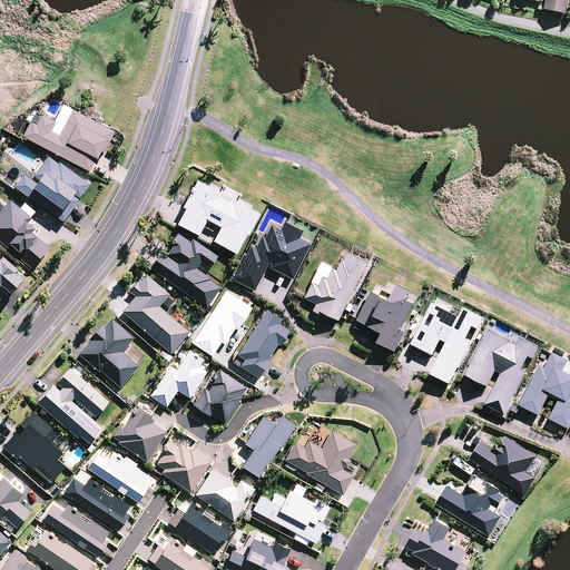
[(547,0),(546,10),(567,13),(569,0),(547,0)]
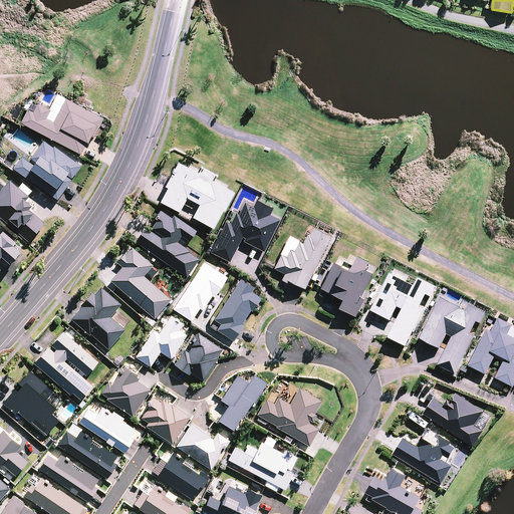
[(28,107),(21,121),(81,154),(87,142),(88,142),(91,136),(93,137),(104,116),(66,97),(58,112),(38,101),(33,110),(28,107)]
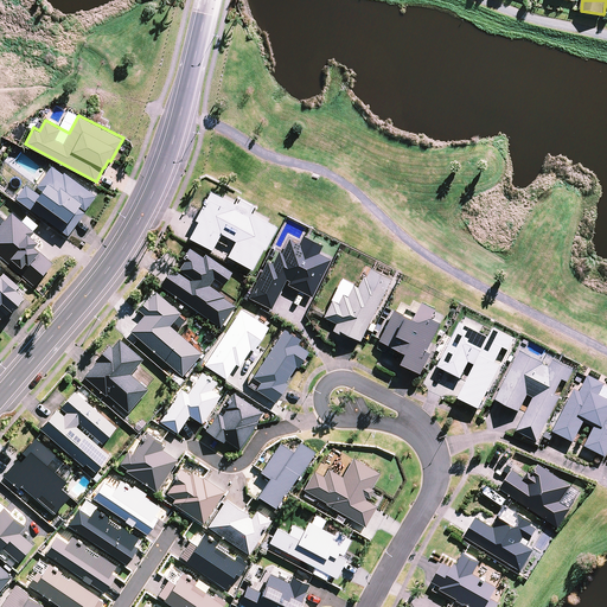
[(26,183),(17,197),(69,234),(85,211),(78,206),(80,205),(85,210),(97,195),(64,172),(63,173),(52,165),(37,185),(43,190),(40,193),(26,183)]
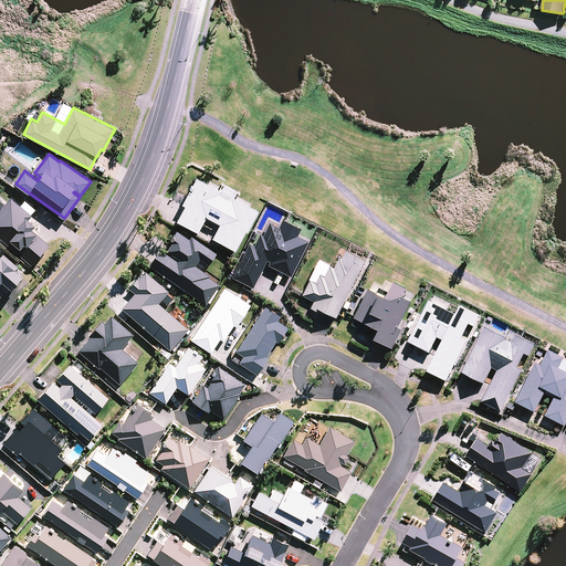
[(185,206),(176,221),(197,232),(206,217),(219,224),(211,238),(234,250),(244,230),(247,231),(258,210),(236,198),(239,192),(222,184),(219,189),(196,177),(191,185),(190,185),(188,188),(189,189),(181,203),(185,206)]
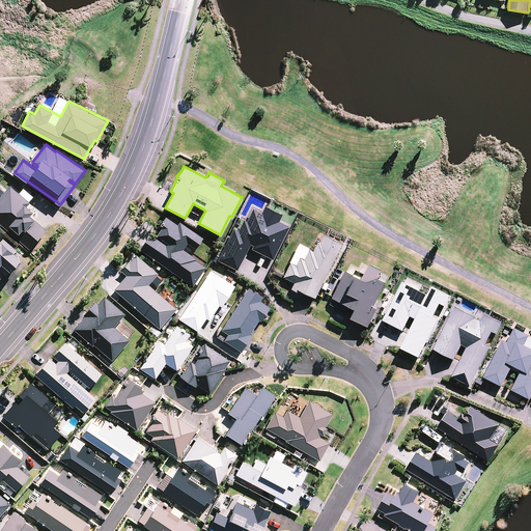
[(10,186),(0,197),(0,223),(29,250),(47,230),(29,216),(33,212),(27,206),(30,203),(10,186)]
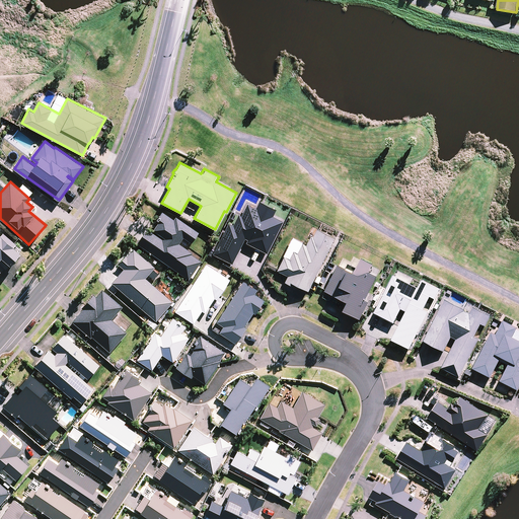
[(212,253),(232,264),(244,238),(247,239),(245,242),(267,252),(282,221),(272,216),(276,209),(258,201),(255,208),(246,203),(240,216),(237,214),(232,225),(228,222),(212,253)]
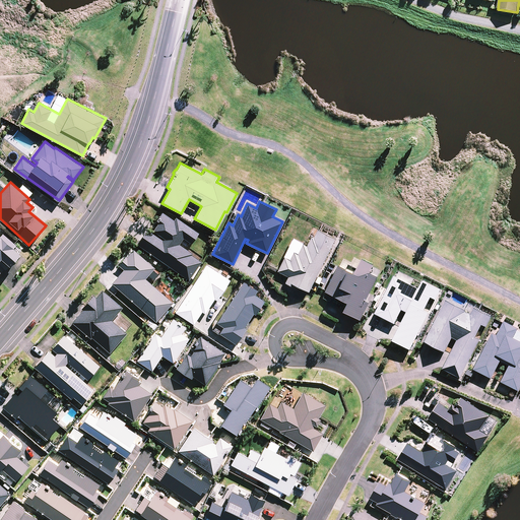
[(147,228),(136,244),(189,279),(201,261),(191,254),(192,253),(179,243),(183,238),(191,243),(199,233),(176,216),(174,219),(163,211),(152,223),(155,224),(152,230),(163,237),(161,237),(147,228)]
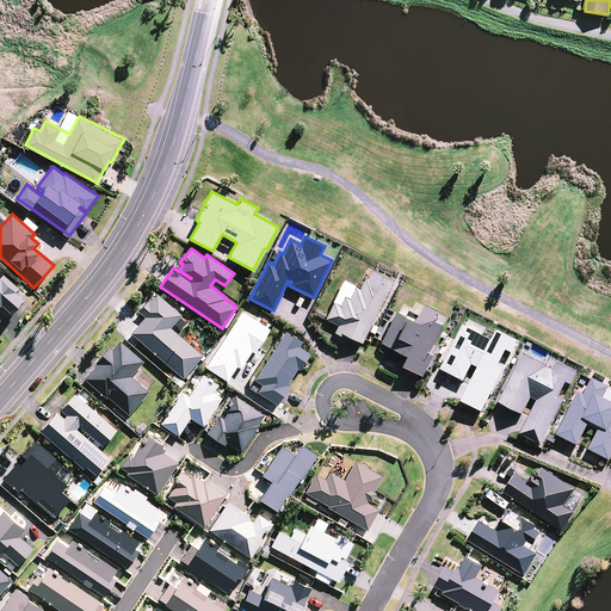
[(362,341),(394,279),(372,269),(368,278),(365,277),(359,288),(356,285),(350,297),(345,295),(339,304),(333,301),(325,318),(338,325),(334,332),(345,337),(345,334),(362,341)]
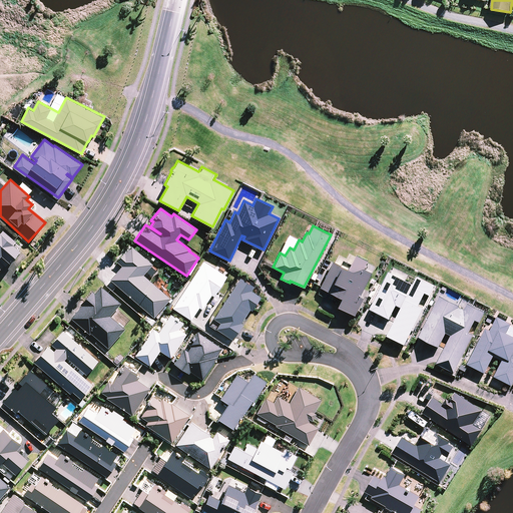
[(0,270),(4,266),(6,267),(20,250),(13,244),(16,241),(3,230),(1,233),(0,232),(0,270)]
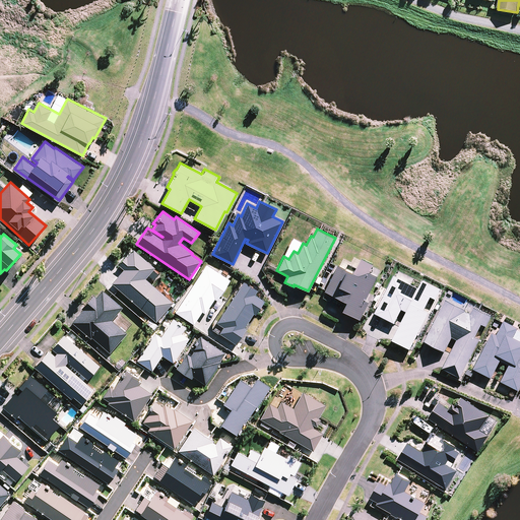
[(124,269),(112,282),(156,321),(173,302),(145,277),(154,267),(133,249),(127,256),(126,255),(118,264),(124,269)]
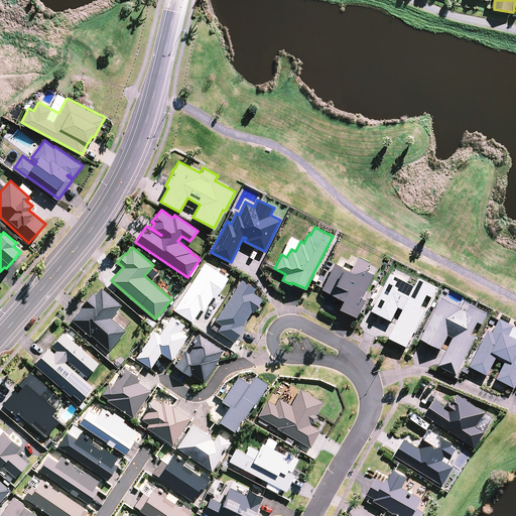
[(346,300),(341,308),(358,317),(367,300),(363,298),(375,274),(367,270),(371,262),(360,256),(352,271),(335,262),(321,288),(346,300)]
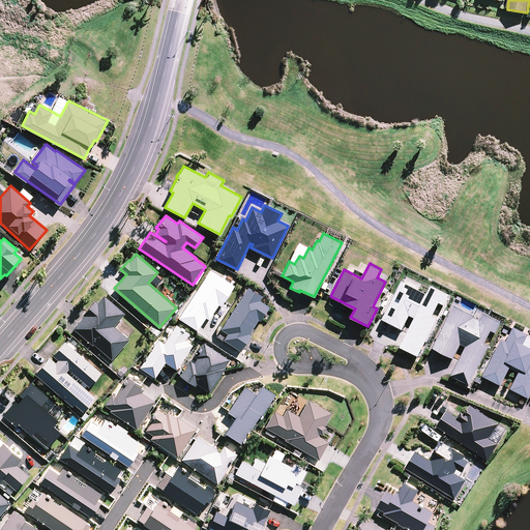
[(234,285),(209,268),(178,318),(197,329),(206,317),(209,319),(218,304),(221,305),(234,285)]
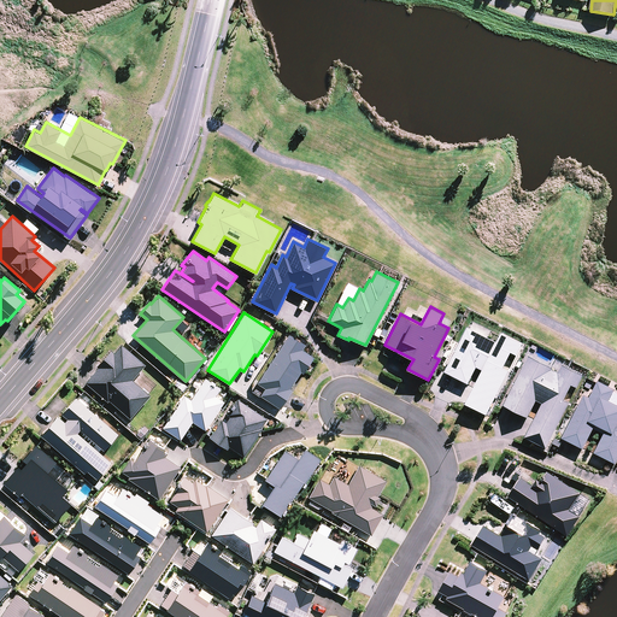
[(487,415),(510,370),(512,371),(521,356),(517,354),(523,344),(501,331),(497,341),(468,327),(445,371),(468,383),(476,366),(482,370),(465,404),(487,415)]
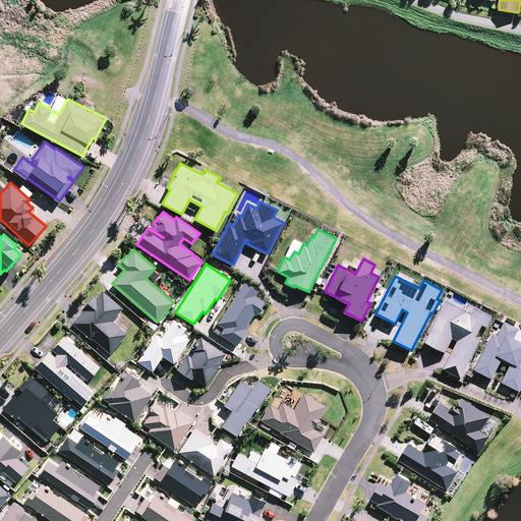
[(257,290),(243,281),(217,323),(223,327),(220,333),(236,344),(246,329),(244,327),(253,313),(255,314),(265,300),(255,294),(257,290)]
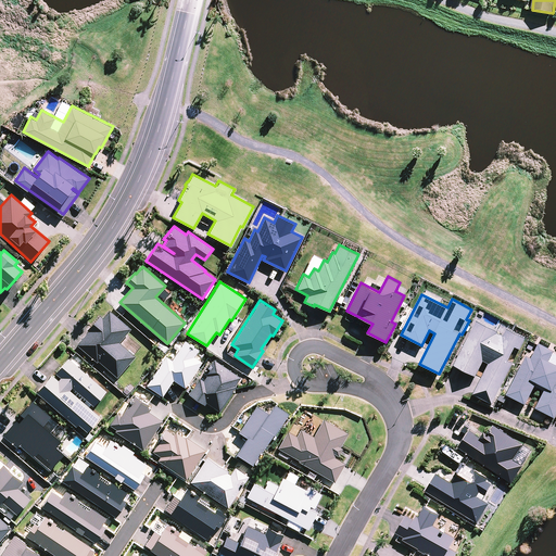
[(76,343),(97,362),(98,359),(117,376),(135,355),(119,341),(131,328),(109,308),(102,317),(100,314),(87,329),(88,330),(76,343)]
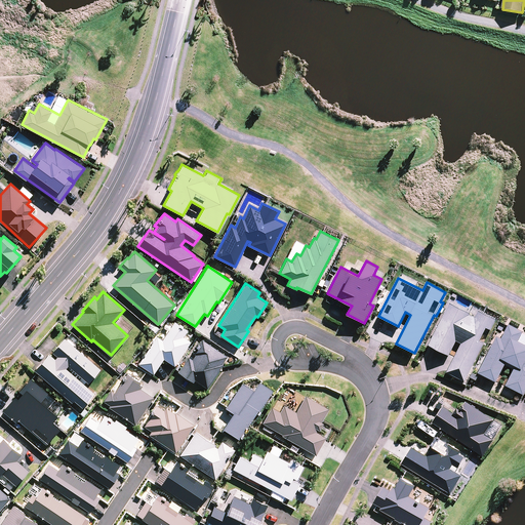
[(446,371),(465,380),(484,341),(480,339),(486,327),(491,329),(496,319),(478,310),(475,316),(470,314),(471,313),(450,303),(429,345),(448,355),(456,340),(461,342),(446,371)]
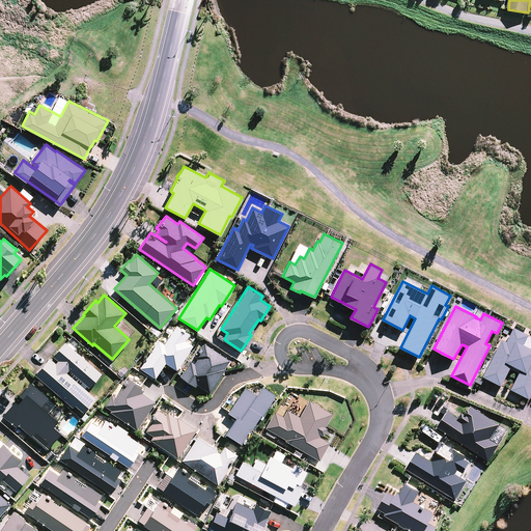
[(164,342),(158,339),(140,367),(155,378),(165,362),(176,369),(193,344),(186,339),(190,333),(176,325),(164,342)]
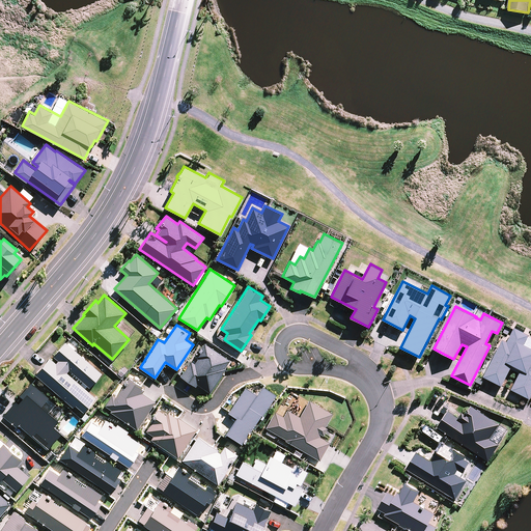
[(483,375),(501,386),(510,368),(520,372),(511,389),(529,398),(530,394),(530,337),(528,336),(529,334),(514,327),(507,341),(502,339),(483,375)]
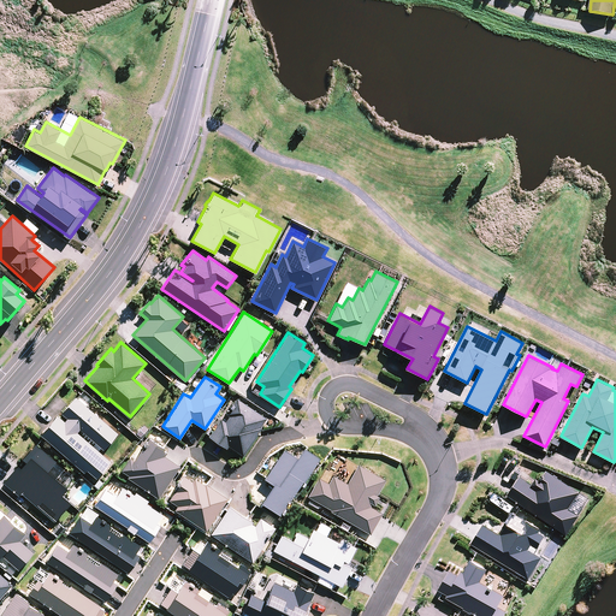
[(58,414),(41,433),(84,472),(87,468),(96,477),(111,460),(77,431),(80,428),(104,449),(118,432),(75,395),(60,412),(67,418),(65,420),(58,414)]
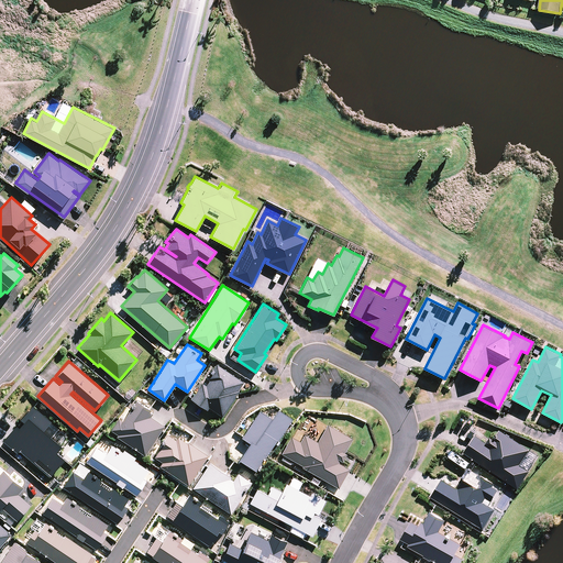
[(201,382),(190,398),(207,409),(209,406),(222,415),(239,390),(238,389),(243,381),(217,363),(206,377),(209,379),(206,385),(201,382)]
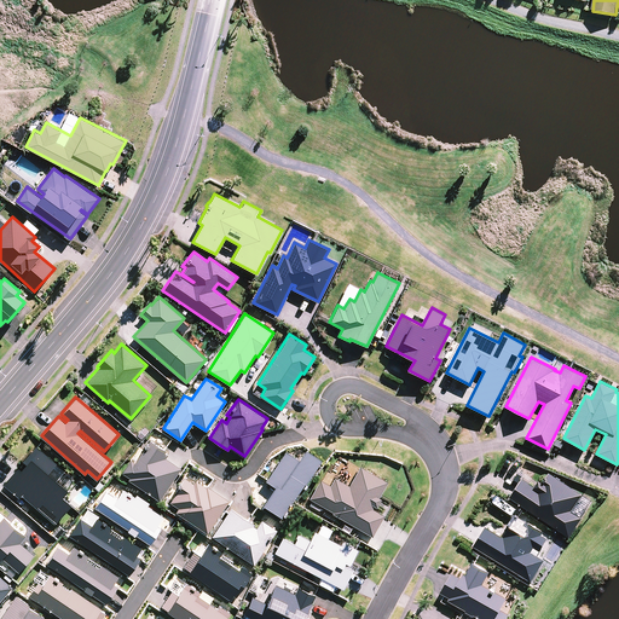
[(129,476),(128,479),(160,499),(181,467),(166,457),(168,453),(165,451),(166,450),(149,439),(134,461),(129,458),(121,470),(129,476)]
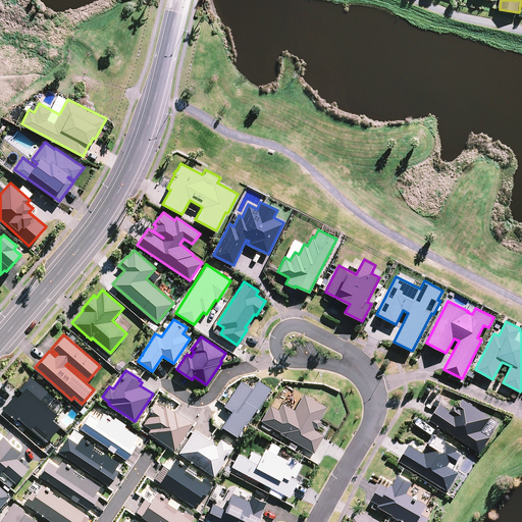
[(15,418),(17,416),(46,439),(60,424),(52,418),(57,412),(48,404),(54,397),(30,374),(18,387),(21,390),(17,395),(14,393),(2,407),(15,418)]
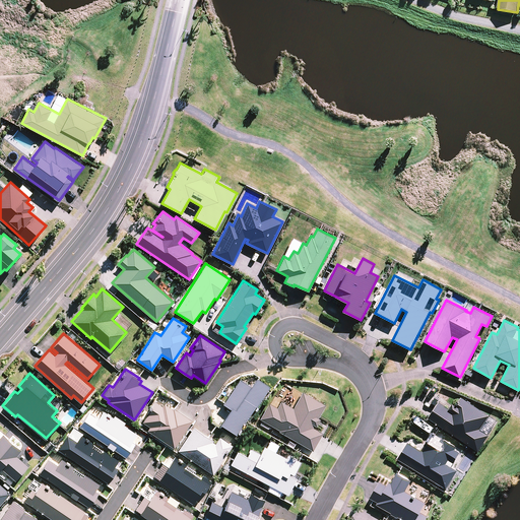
[(256,406),(269,385),(256,376),(251,385),(240,378),(222,403),(226,406),(225,408),(229,410),(220,424),(237,434),(256,405),(256,406)]
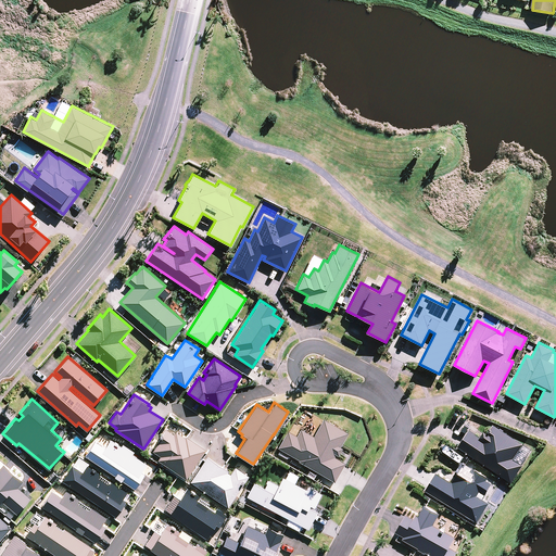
[(299,458),(298,460),(335,481),(345,463),(335,456),(336,454),(338,455),(342,447),(340,446),(348,432),(324,418),(313,436),(301,428),(297,436),(287,430),(278,447),(299,458)]
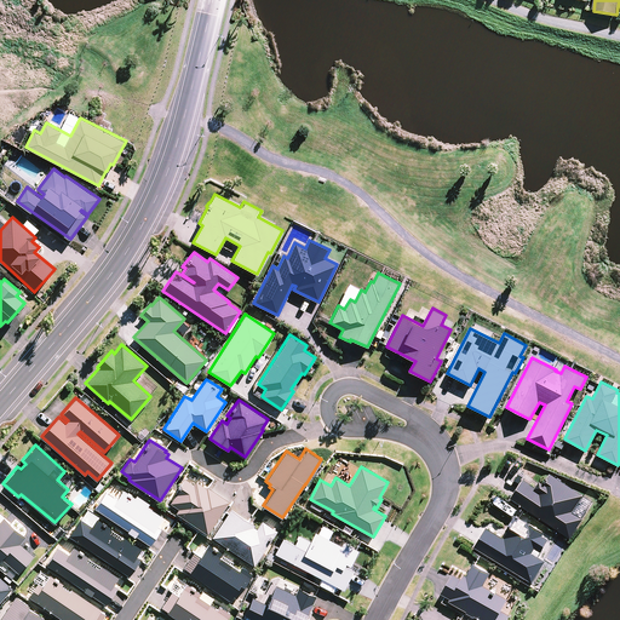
[(523,478),(510,498),(570,538),(584,518),(573,511),(584,495),(550,474),(544,483),(539,480),(535,487),(523,478)]
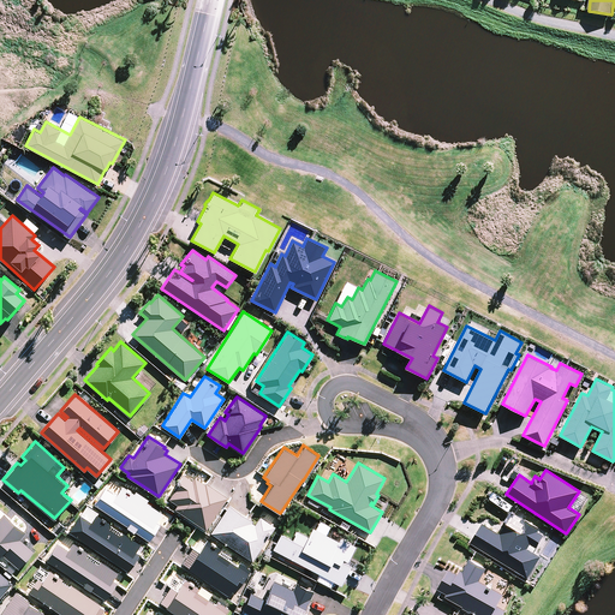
[(177,503),(174,508),(206,529),(227,496),(206,482),(204,483),(195,476),(192,479),(183,473),(173,488),(174,489),(168,497),(177,503)]
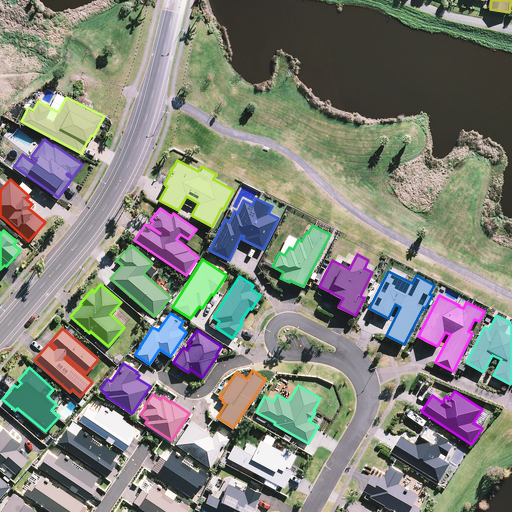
[(87,405),(78,418),(106,437),(105,438),(111,442),(112,441),(124,449),(133,436),(130,434),(135,426),(121,417),(123,414),(113,408),(111,410),(102,403),(96,411),(87,405)]
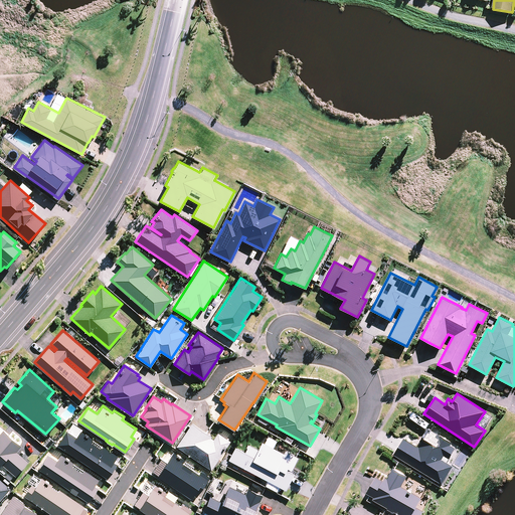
[(191,421),(176,446),(210,469),(230,440),(217,432),(213,438),(210,437),(211,435),(191,421)]
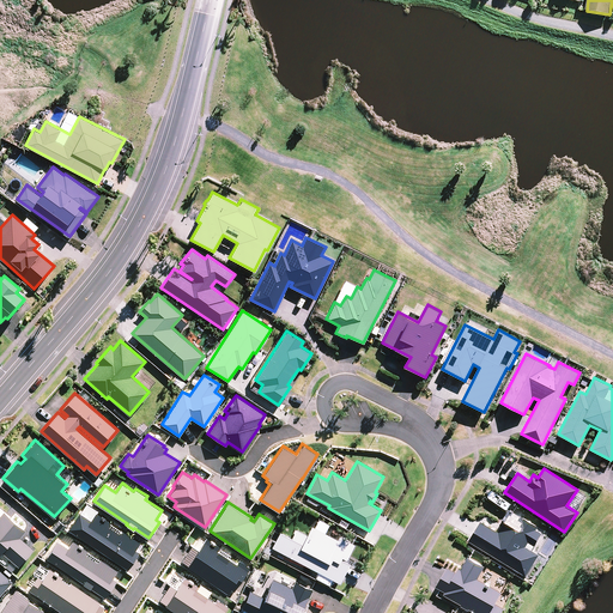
[(480,521),(469,540),(526,576),(539,554),(532,550),(542,533),(536,529),(538,527),(523,517),(509,509),(499,525),(502,526),(498,532),(480,521)]
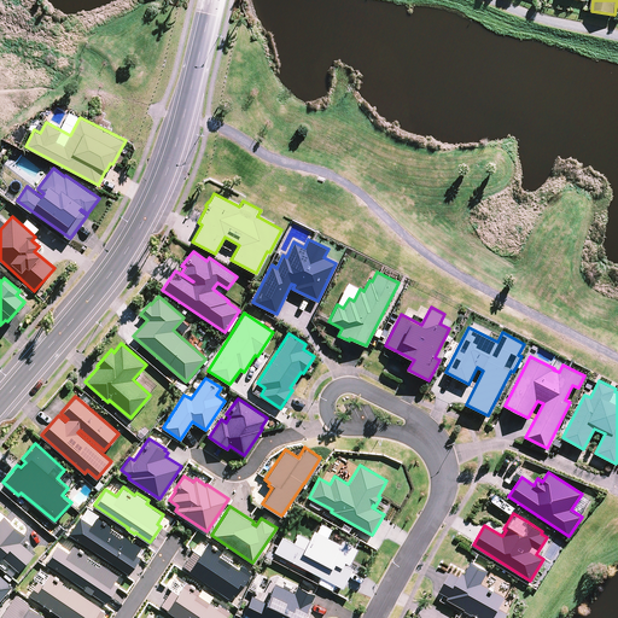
[(0,557),(1,555),(18,570),(34,553),(21,541),(25,534),(4,516),(0,519),(0,557)]
